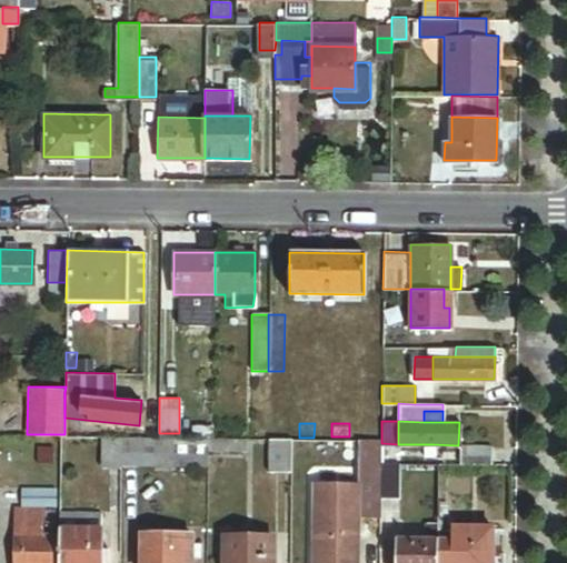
[(120,448),(120,436),(96,435),(96,446),(118,448),(120,448)]
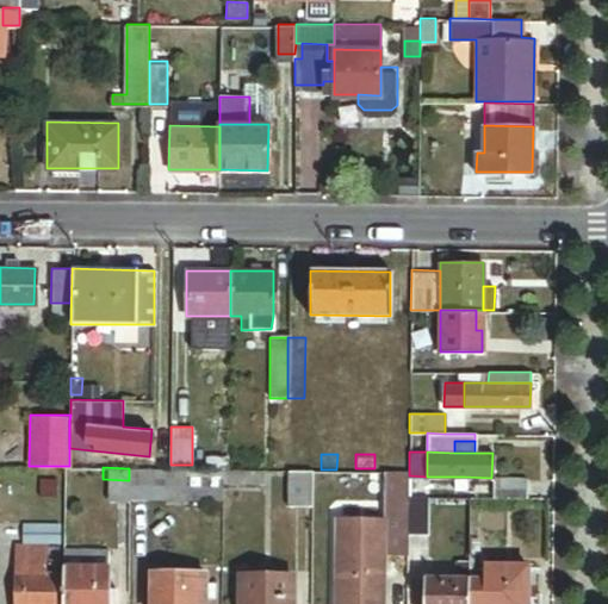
[(165,499),(165,468),(129,468),(129,480),(129,499),(165,499)]
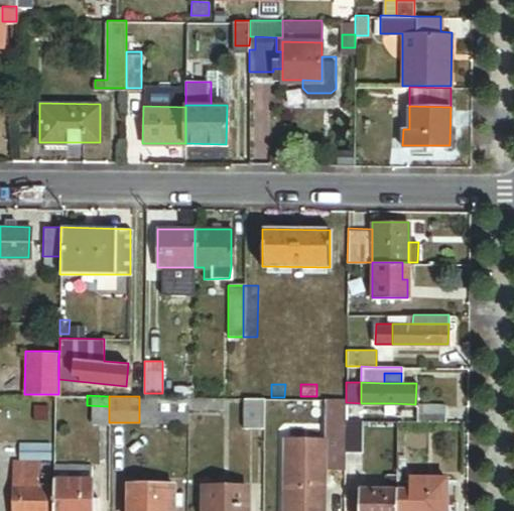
[(145,396),(144,396),(139,396),(139,422),(155,422),(156,420),(156,396),(145,396)]
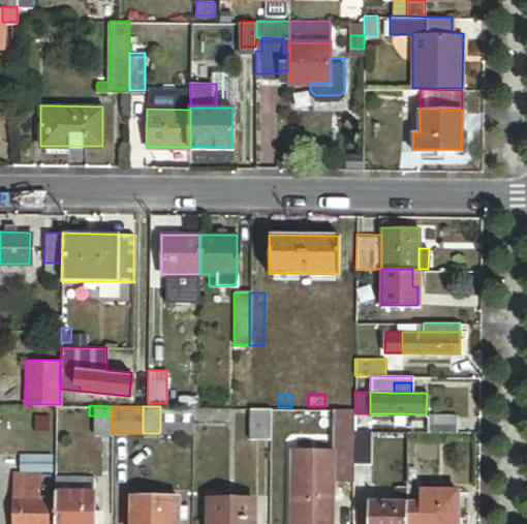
[(178,406),(160,406),(160,431),(192,431),(192,419),(178,418),(178,406)]
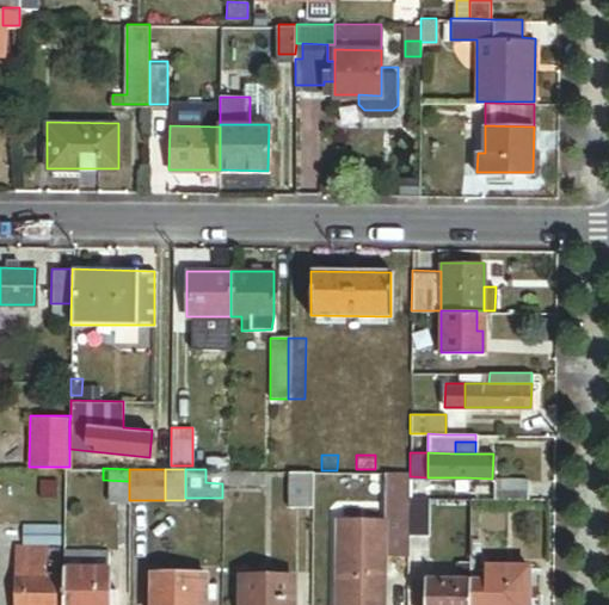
[(222,469),(205,469),(205,482),(222,483),(222,469)]
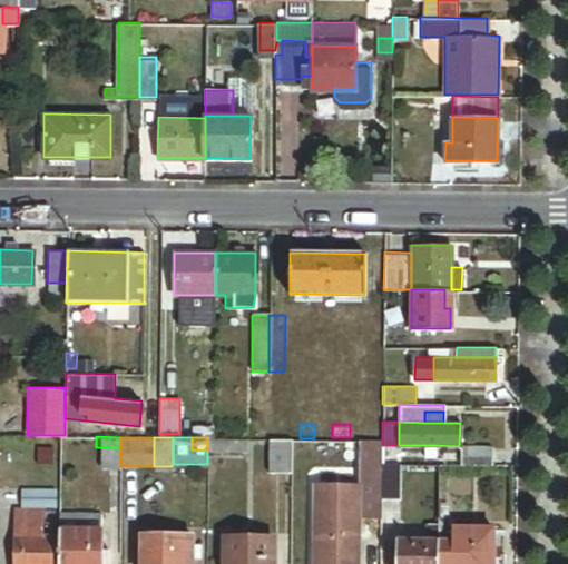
[(267,438),(264,438),(264,467),(291,467),(292,438),(267,438)]
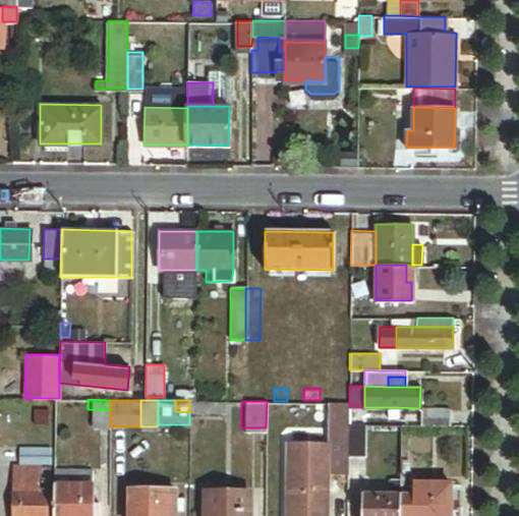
[(349,441),(349,423),(349,406),(349,402),(334,402),(328,402),(327,444),(328,472),(348,472),(348,454),(349,441)]
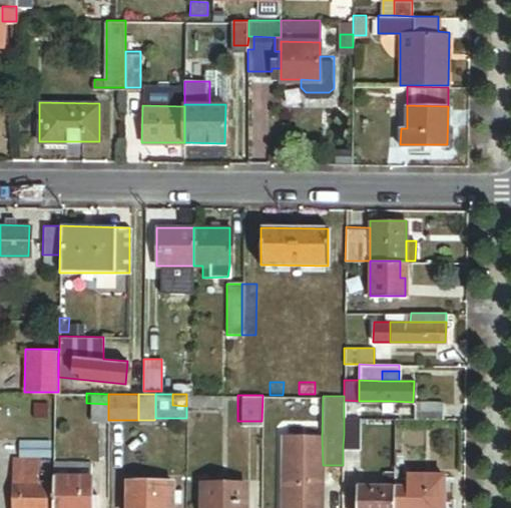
[(391,411),(391,401),(381,401),(381,411),(391,411)]
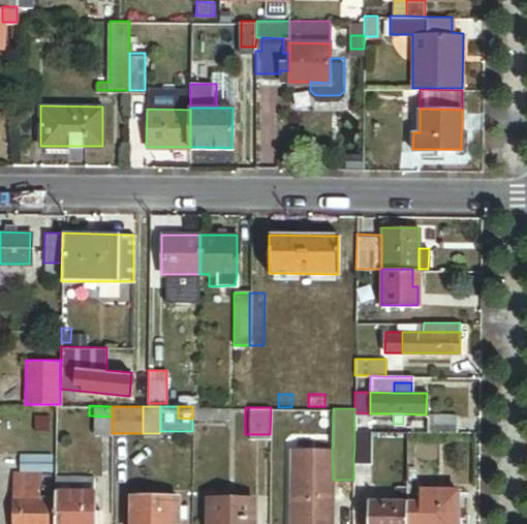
[(427,414),(426,414),(426,431),(457,431),(457,414),(427,414)]
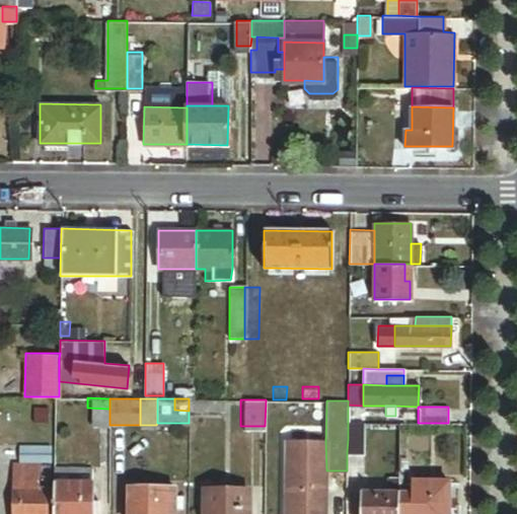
[(109,427),(109,425),(109,409),(107,409),(87,408),(87,427),(109,427)]
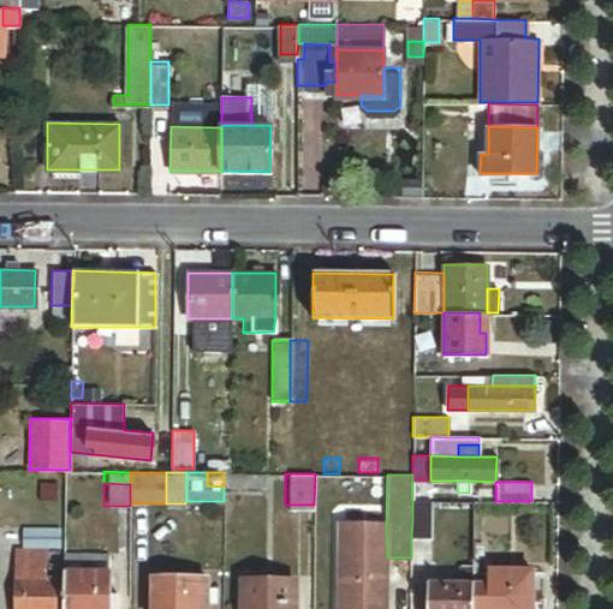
[(430,500),(412,500),(412,520),(411,536),(430,537),(430,500)]
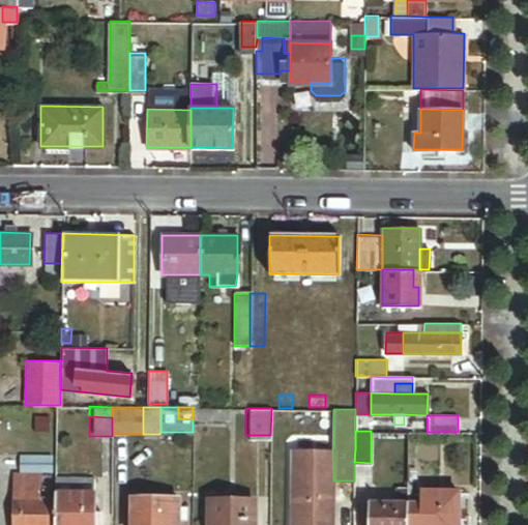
[(332,524),(333,480),(332,451),(291,451),(290,524),(332,524)]
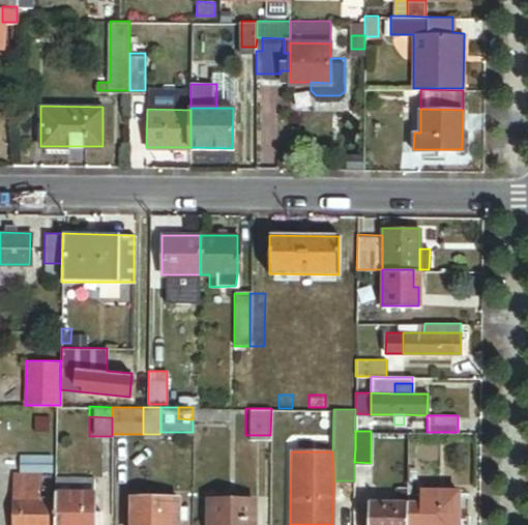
[(21,454),(20,470),(51,470),(52,455),(21,454)]
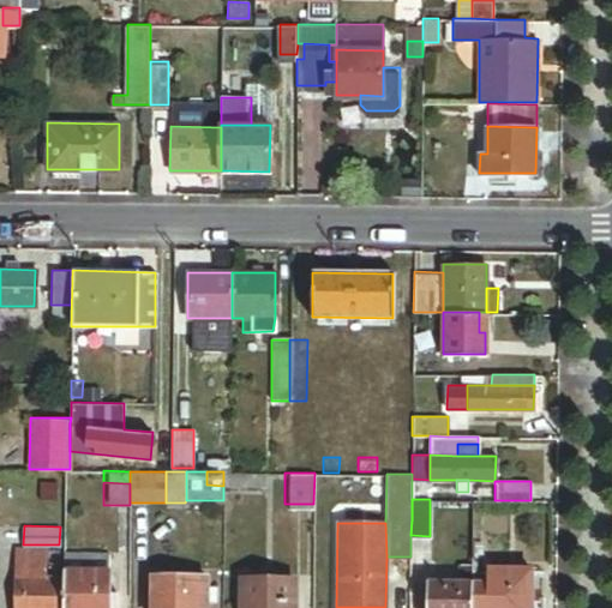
[(16,547),(15,577),(45,577),(45,547),(16,547)]
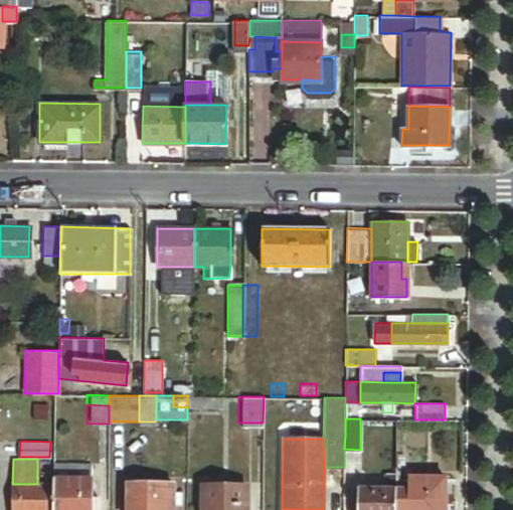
[(92,464),(52,464),(52,478),(92,478),(92,464)]
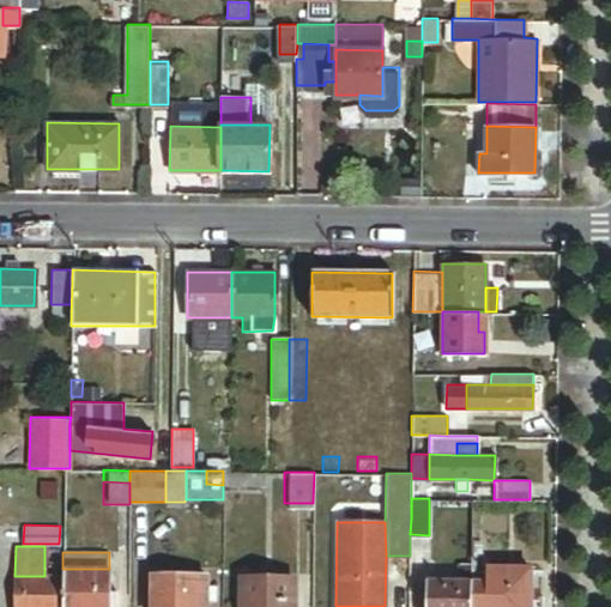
[(471,578),(470,606),(483,606),(485,565),(485,557),(471,556),(471,578)]
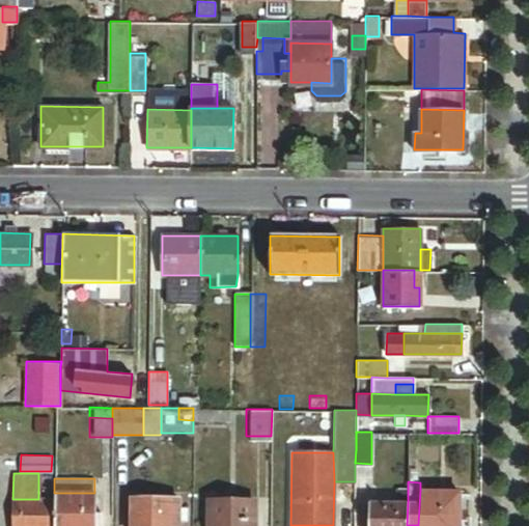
[(418,525),(457,525),(458,516),(458,492),(420,490),(418,525)]
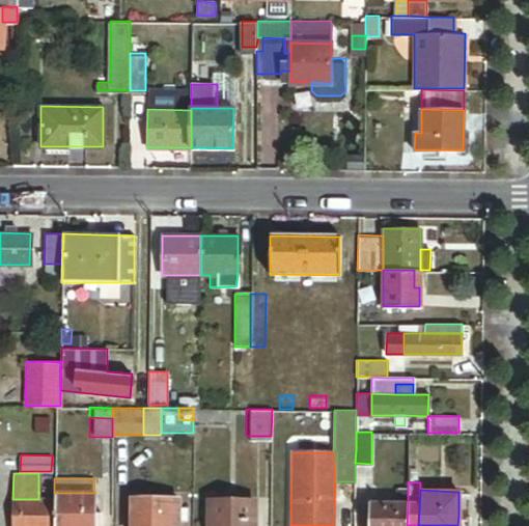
[(92,525),(94,493),(54,493),(54,499),(54,525),(92,525)]
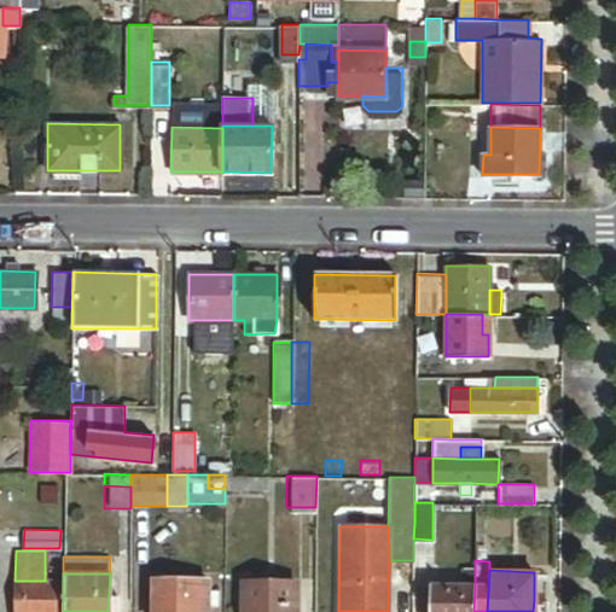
[(205,611),(207,601),(207,593),(207,581),(155,580),(154,611),(205,611)]
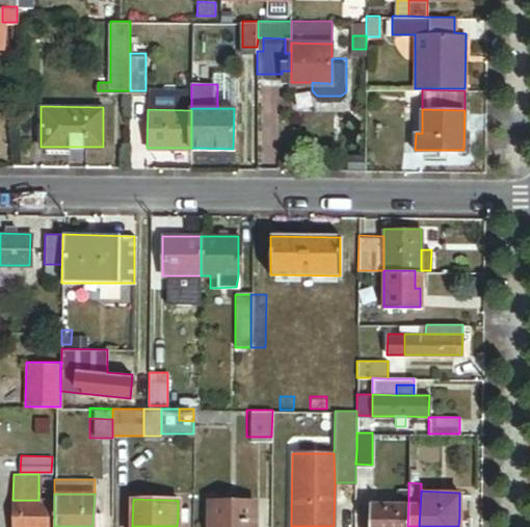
[(54,526),(54,500),(38,500),(12,500),(11,526),(54,526)]
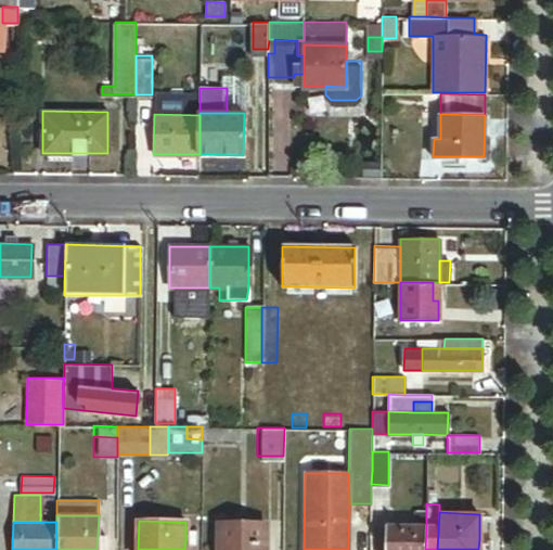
[(265,549),(265,523),(218,523),(218,549),(265,549)]
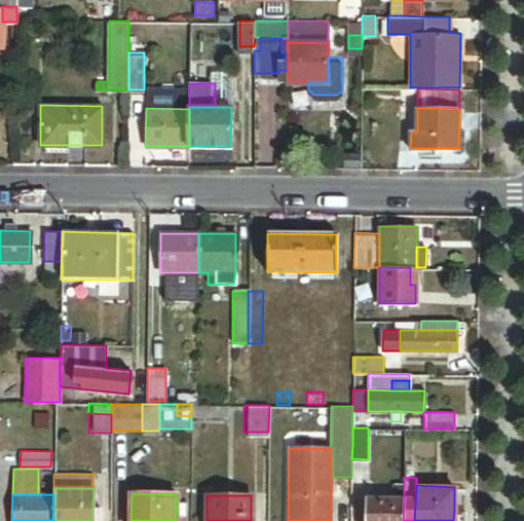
[(364,520),(403,520),(404,496),(365,496),(364,520)]
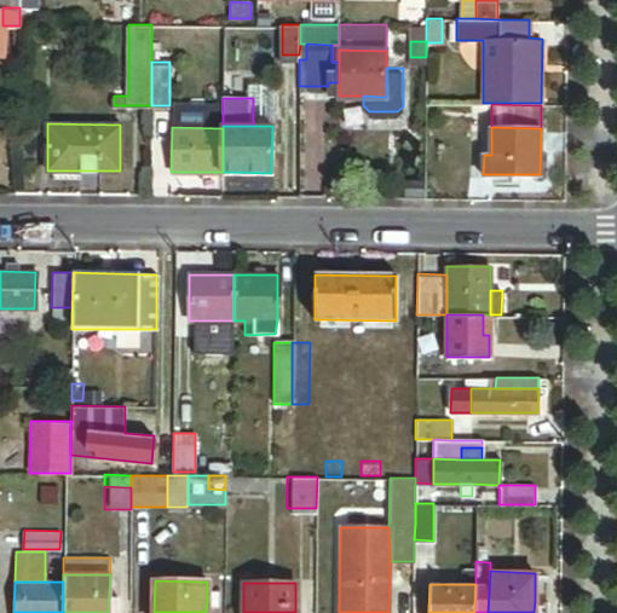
[(534,612),(546,612),(547,601),(535,601),(534,612)]
